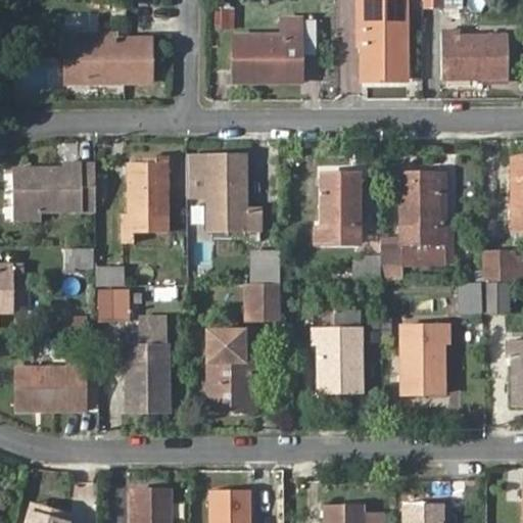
[(394,56),(403,55),(402,0),(352,0),(353,31),(360,30),(360,80),(395,80),(394,56)]
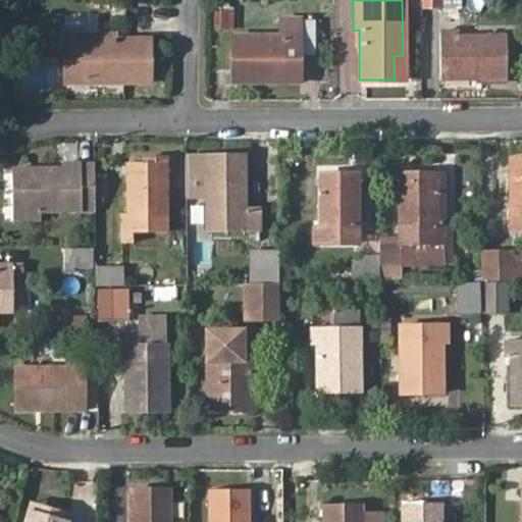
[(232,29),(233,4),(214,4),(214,29),(232,29)]
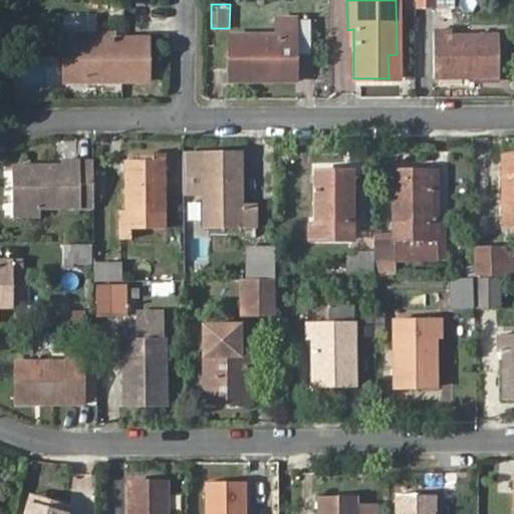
[(309,53),(310,19),(300,18),(300,53),(309,53)]
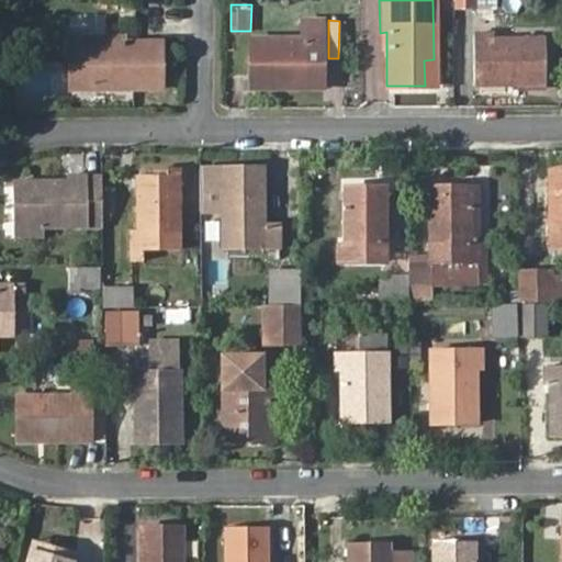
[(518,76),(542,76),(543,40),(491,41),(492,33),(472,33),(473,86),(518,85),(518,76)]
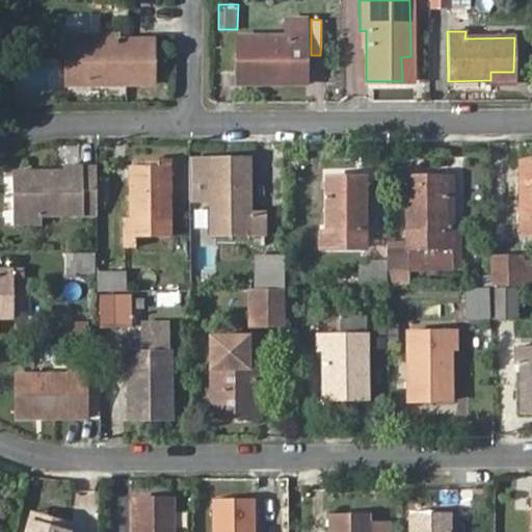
[(234,38),(235,74),(259,74),(260,82),(301,82),(301,32),(285,32),(285,37),(234,38)]
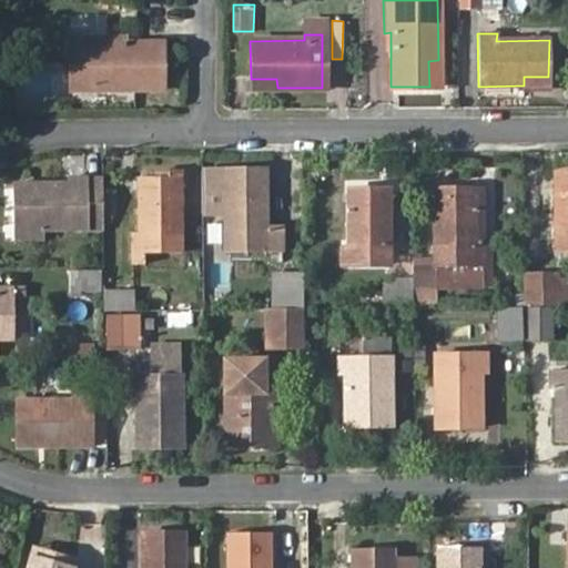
[(139,81),(165,81),(165,42),(112,42),(112,37),(71,37),(71,90),(139,90),(139,81)]
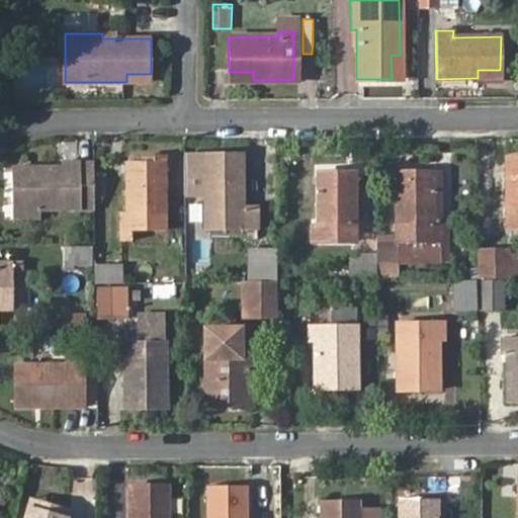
[(400,79),(400,55),(391,56),(392,79),(400,79)]
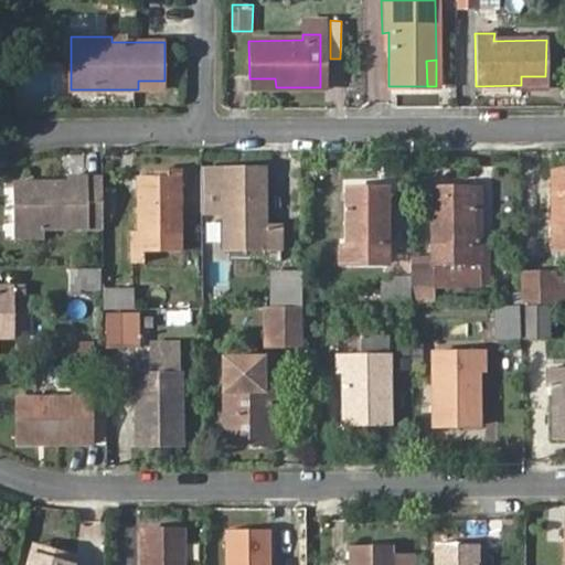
[(275,78),(249,78),(249,87),(276,87),(275,78)]
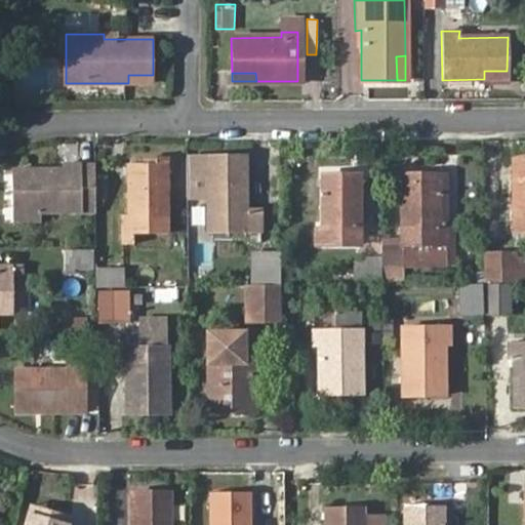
[(127,163),(128,215),(122,214),(122,244),(133,244),(133,236),(169,236),(166,157),(146,158),(146,163),(127,163)]
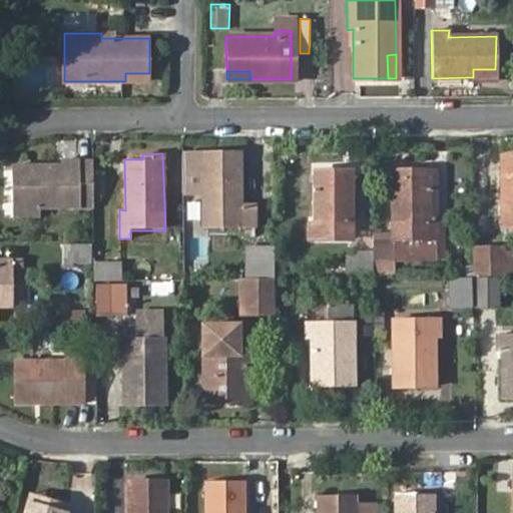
[(201,190),(201,228),(245,227),(244,207),(241,207),(239,154),(190,155),(189,190),(201,190)]
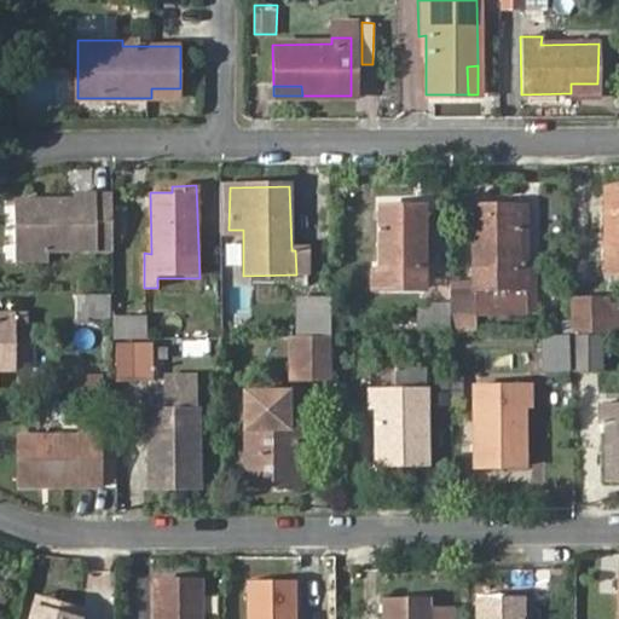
[(618,190),(609,191),(611,249),(601,249),(601,273),(618,273),(618,190)]
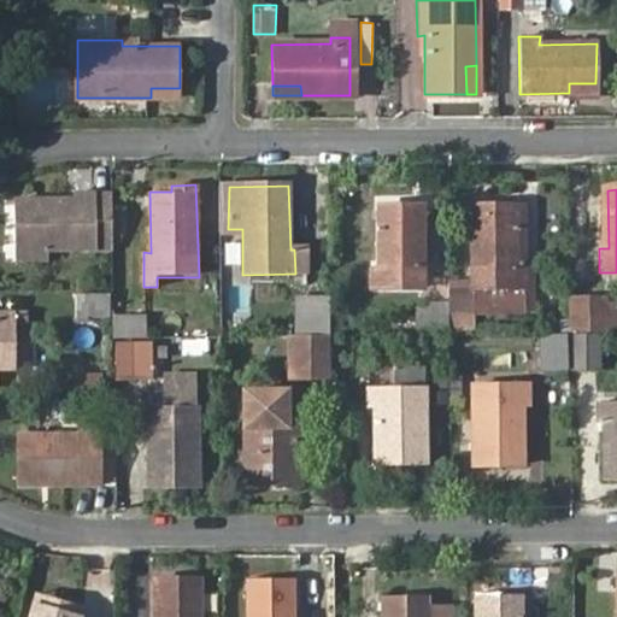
[(18,262),(112,259),(111,193),(76,193),(75,198),(17,199),(18,262)]
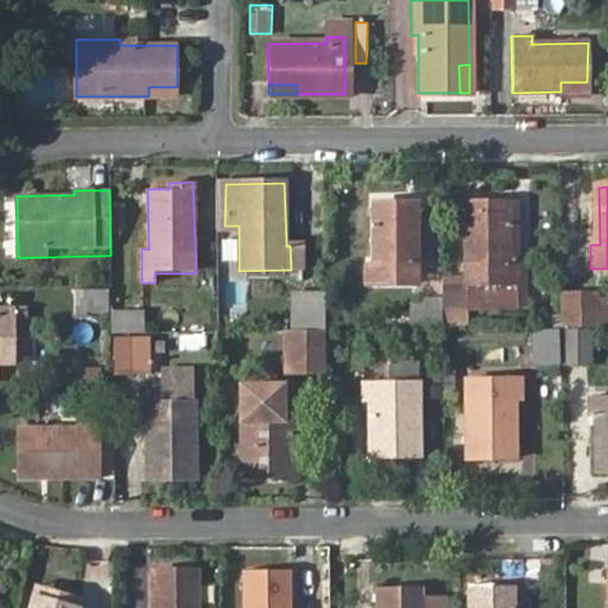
[(403,214),(403,203),(372,202),(373,261),(366,261),(366,284),(394,284),(393,261),(420,260),(419,214),(403,214)]
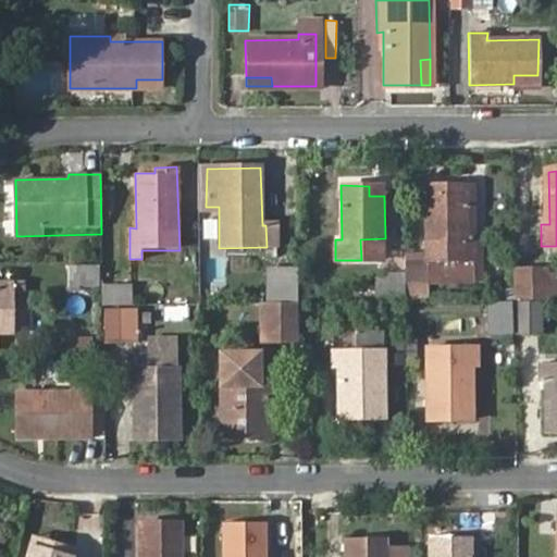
[(384,185),(369,186),(369,196),(384,196),(384,185)]
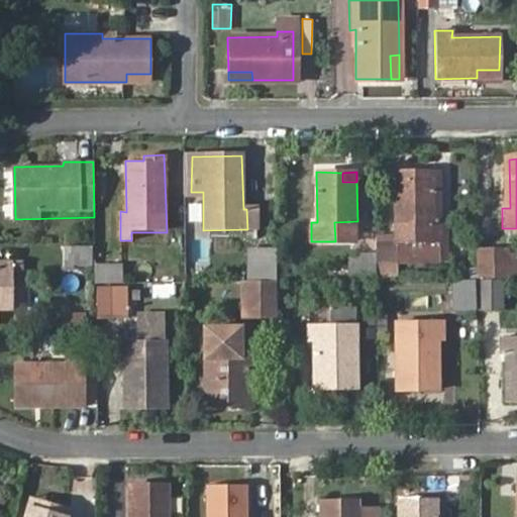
[(377,278),(377,280),(399,280),(399,255),(441,256),(441,221),(436,221),(435,172),(393,172),(394,244),(376,245),(376,253),(377,278)]
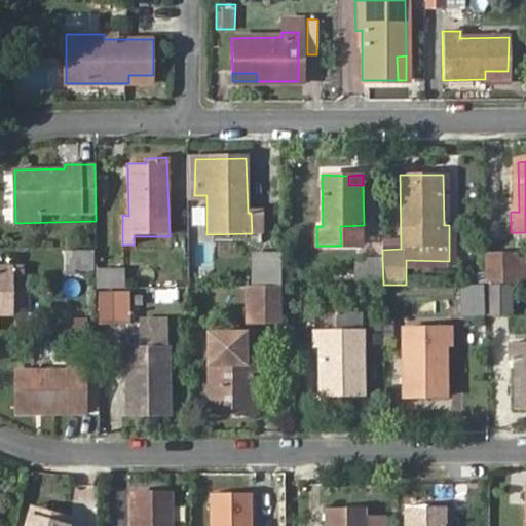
[(69,251),(70,269),(95,269),(95,250),(69,251)]
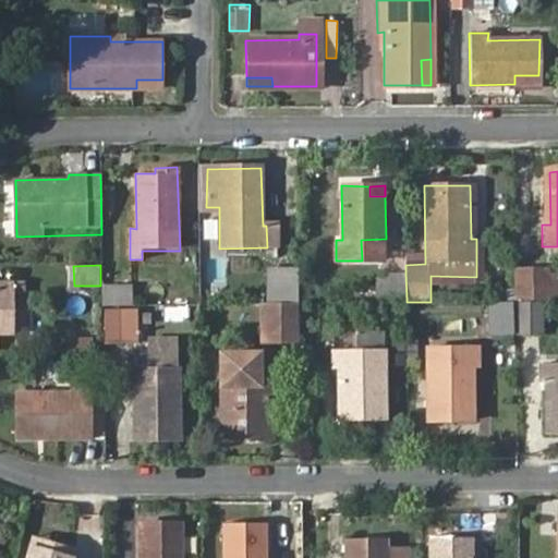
[(278,303),(296,303),(295,266),(278,267),(278,303)]
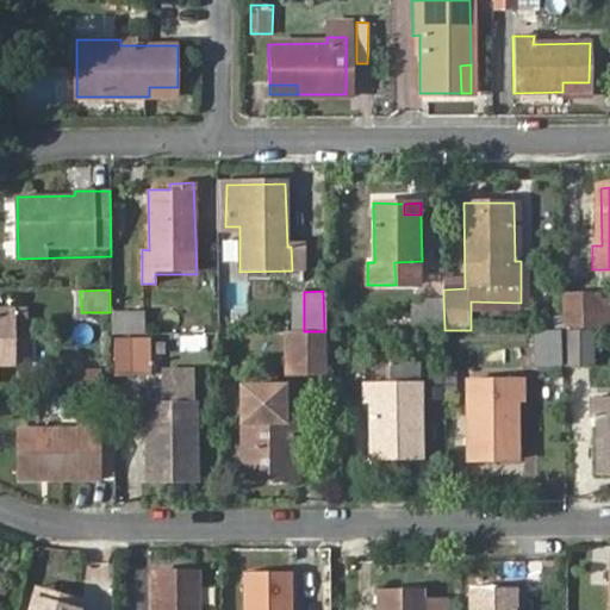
[(566,297),(567,329),(593,329),(599,329),(599,303),(599,297),(566,297)]
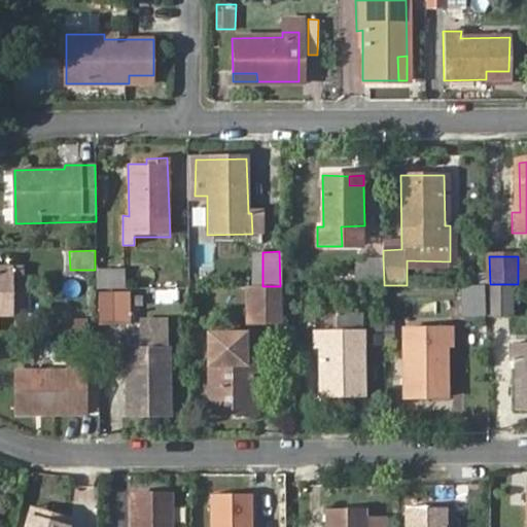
[(358,283),(384,283),(383,258),(357,258),(358,283)]
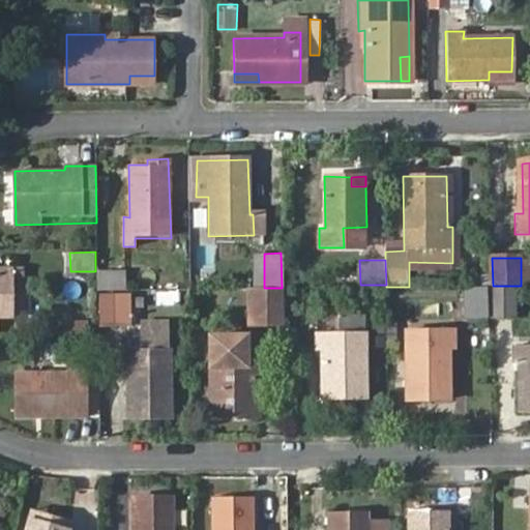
[(529,262),(521,263),(521,286),(529,285),(529,262)]
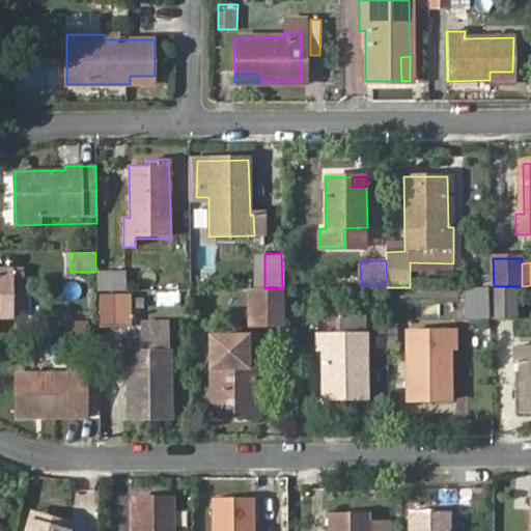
[(0,318),(14,318),(14,278),(24,278),(24,269),(0,268),(0,318)]
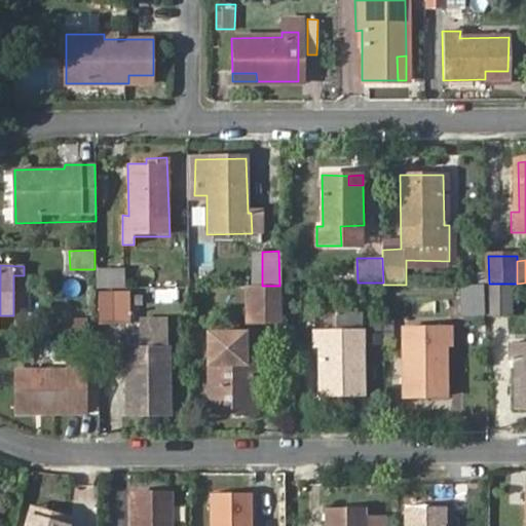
[(100,288),(123,288),(124,269),(100,268),(100,288)]
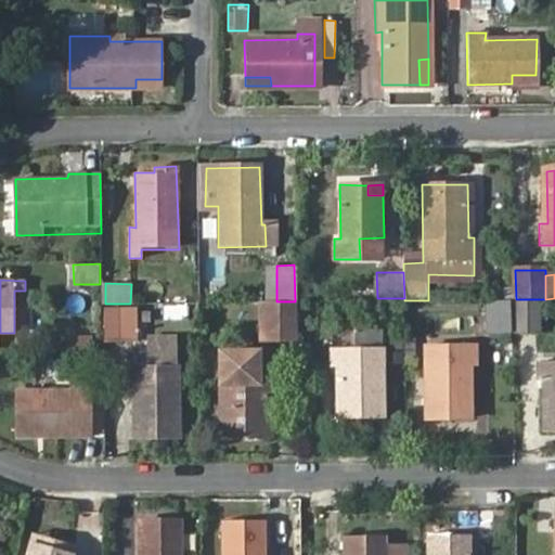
[(540,299),(516,299),(515,334),(540,334),(540,299)]
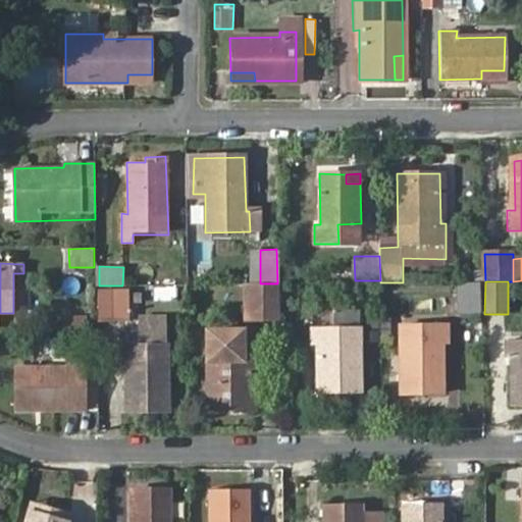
[(277,316),(277,283),(260,283),(246,283),(247,316),(277,316)]
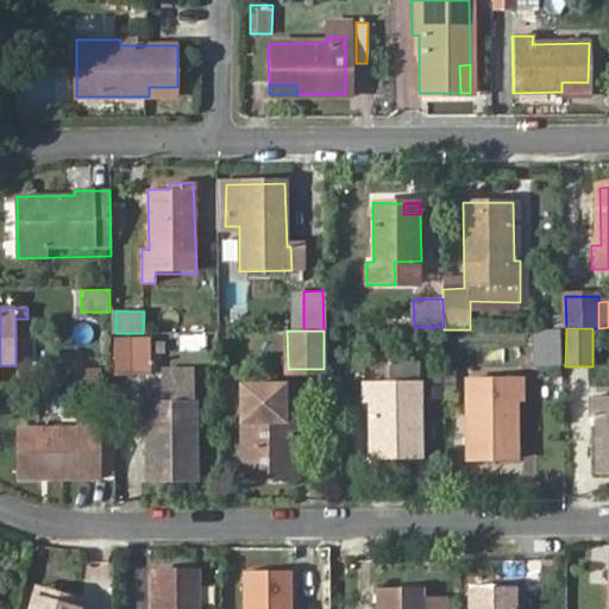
[(531,334),(531,363),(556,362),(554,333),(531,334)]
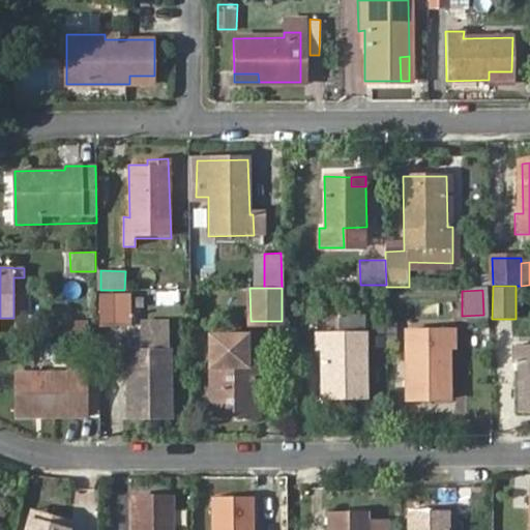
[(100,294),(102,324),(133,325),(131,294),(100,294)]
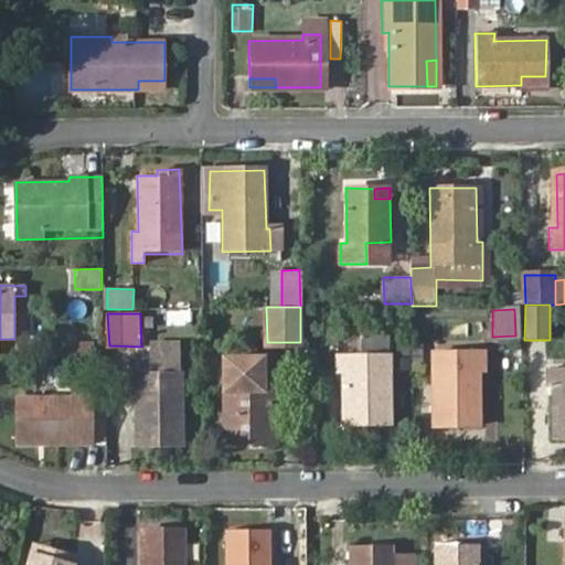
[(384,401),(393,402),(392,373),(390,339),(363,339),(363,356),(339,356),(340,374),(344,374),(345,428),(384,428),(384,401)]
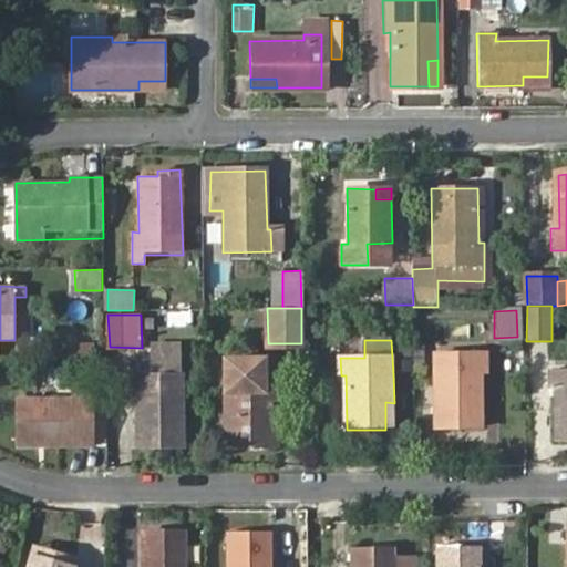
[(433,357),(433,402),(440,402),(441,429),(480,429),(478,374),(484,374),(484,356),(433,357)]
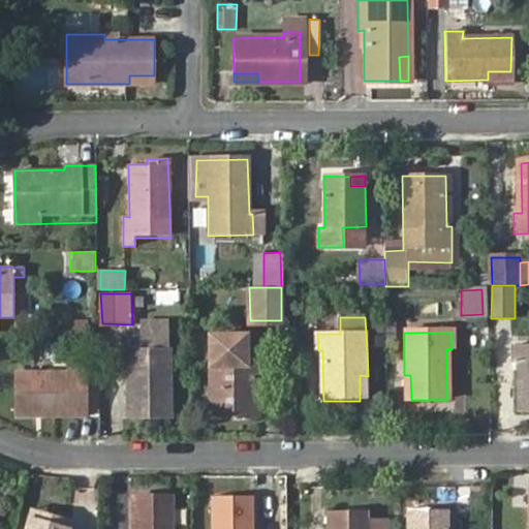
[(206,337),(206,390),(214,390),(214,414),(248,414),(248,364),(252,364),(253,336),(206,337)]
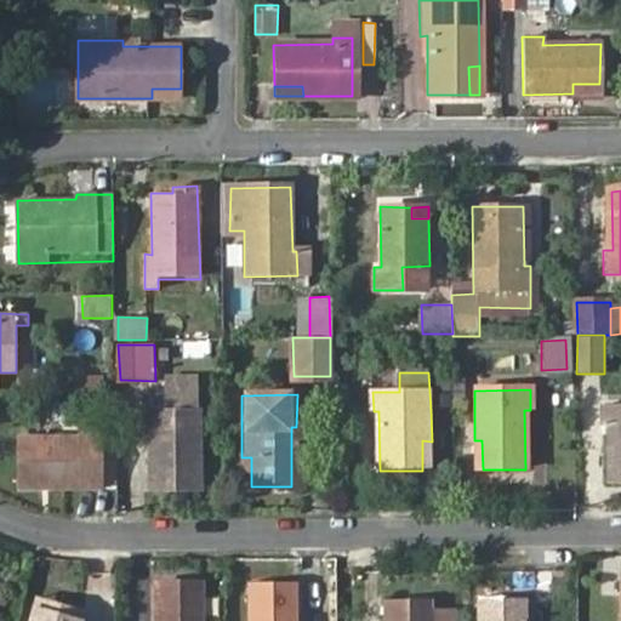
[(620,403),(599,403),(599,423),(605,422),(604,482),(620,480),(620,403)]
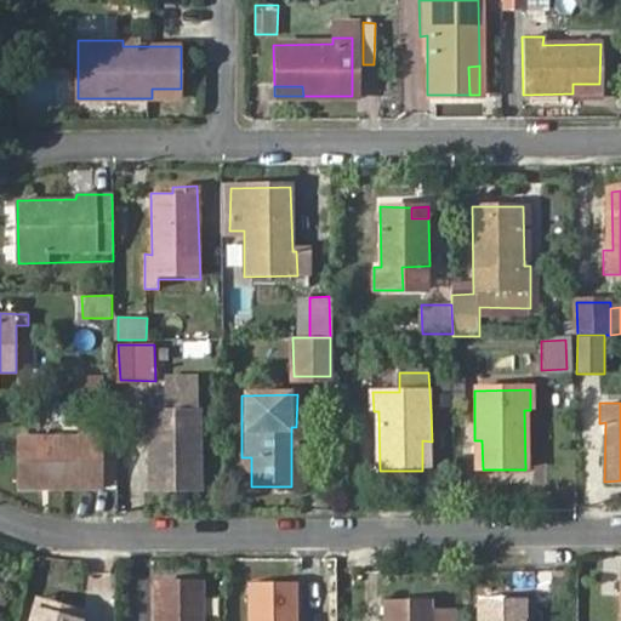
[(197,457),(205,457),(205,408),(147,408),(147,427),(154,427),(154,486),(195,486),(197,457)]
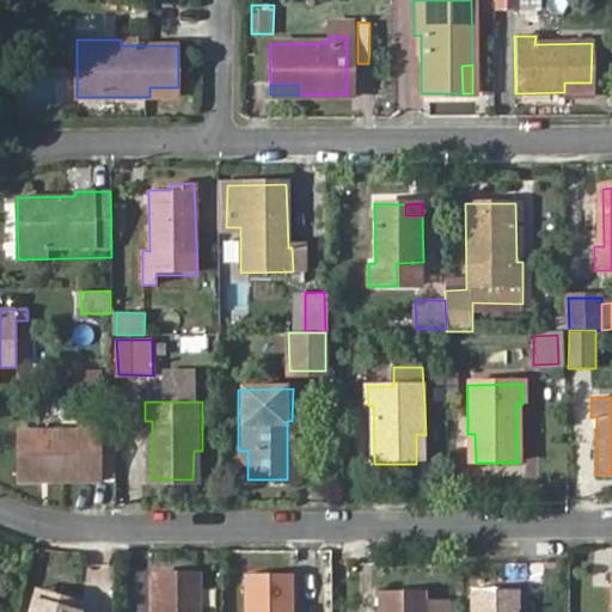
[(19,430),(20,473),(50,472),(50,482),(79,482),(79,457),(98,457),(98,426),(78,427),(78,430),(19,430)]
